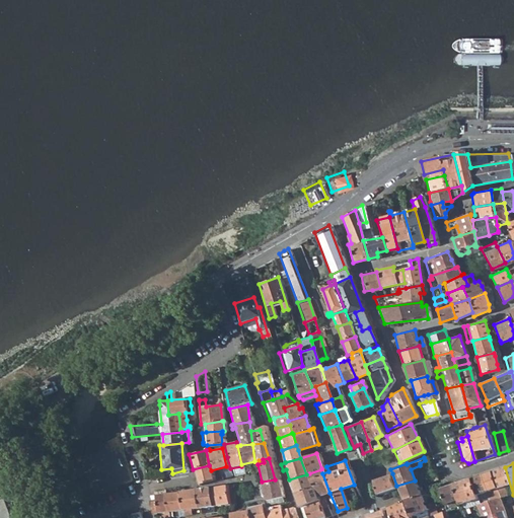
[(211,470),(209,465),(193,469),(197,485),(213,481),(212,474),(211,470)]
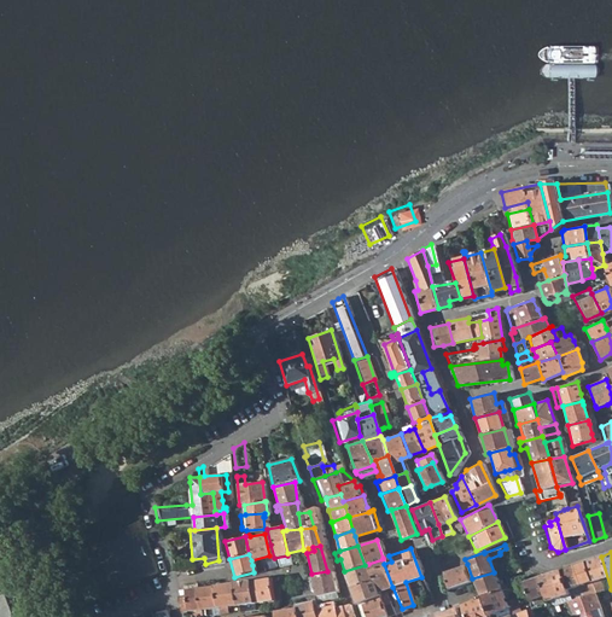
[(274,558),(277,566),(289,563),(287,556),(274,558)]
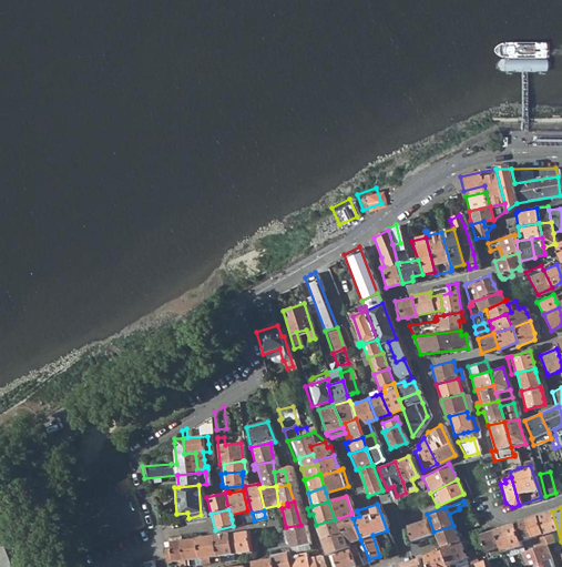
[(561,550),(561,542),(552,512),(551,512),(534,517),(541,534),(551,530),(559,552),(561,550)]
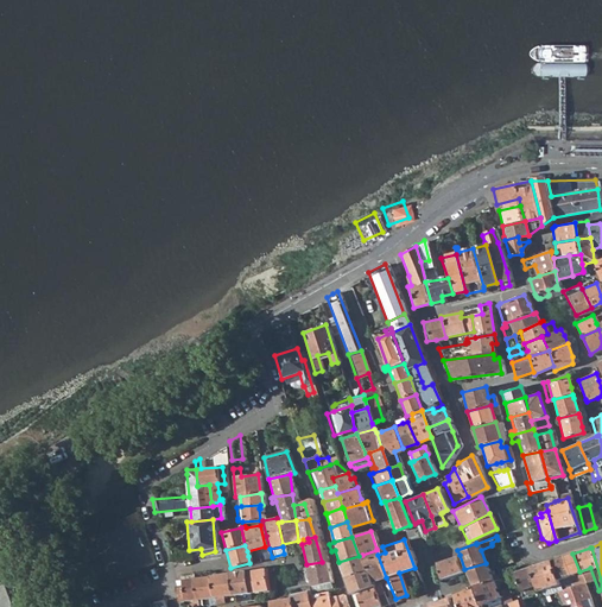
[(375,581),(386,577),(378,555),(376,550),(362,555),(367,569),(372,586),(375,594),(380,592),(375,581)]
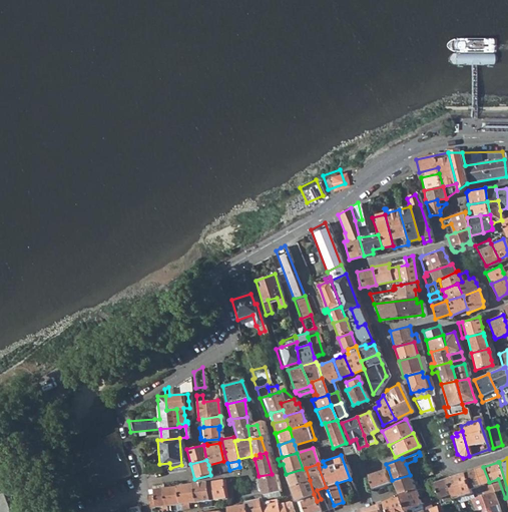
[(489,482),(483,467),(474,470),(480,485),(483,484),(489,482)]
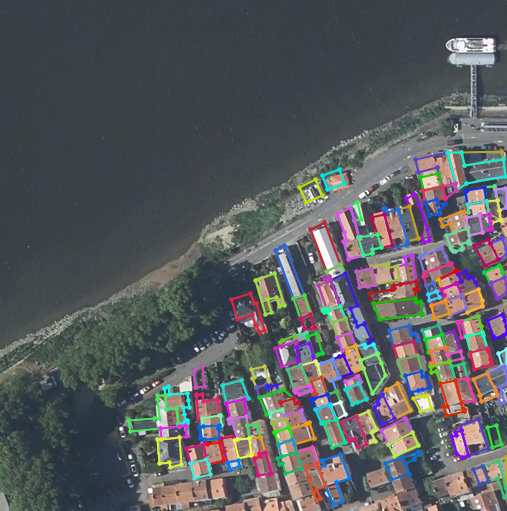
[(285,473),(290,486),(309,479),(305,467),(302,468),(285,473)]
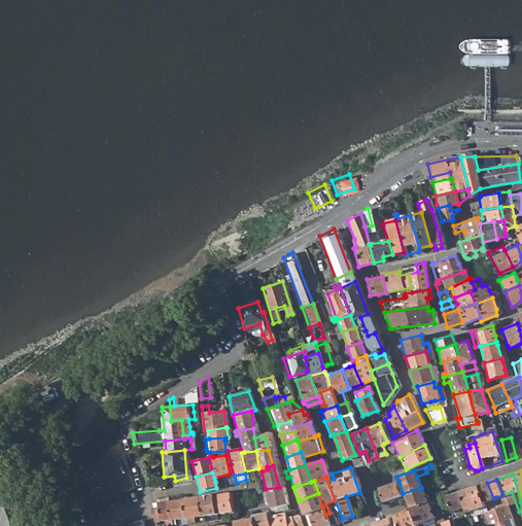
[(377,488),(380,501),(398,495),(395,482),(377,488)]
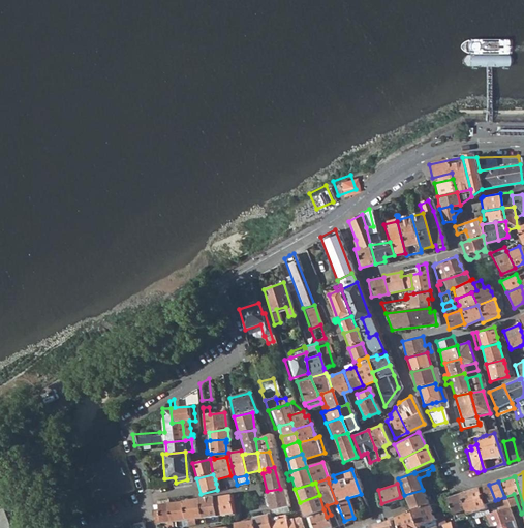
[(479,488),(484,503),(495,500),(489,485),(479,488)]
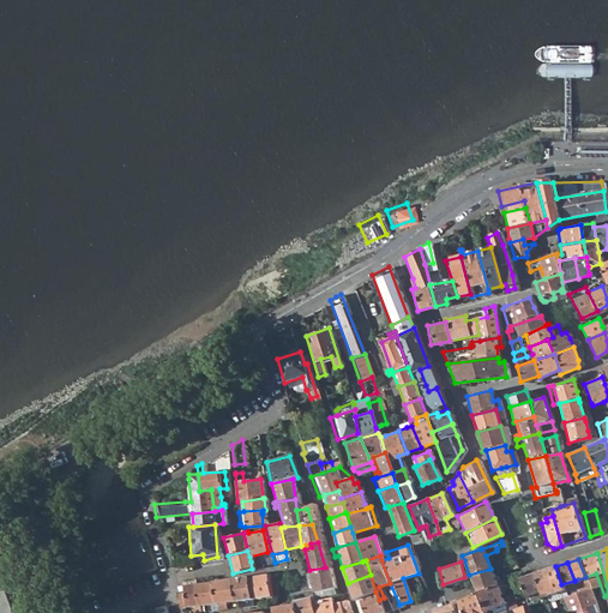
[(491,569),(497,584),(501,582),(497,566),(491,569)]
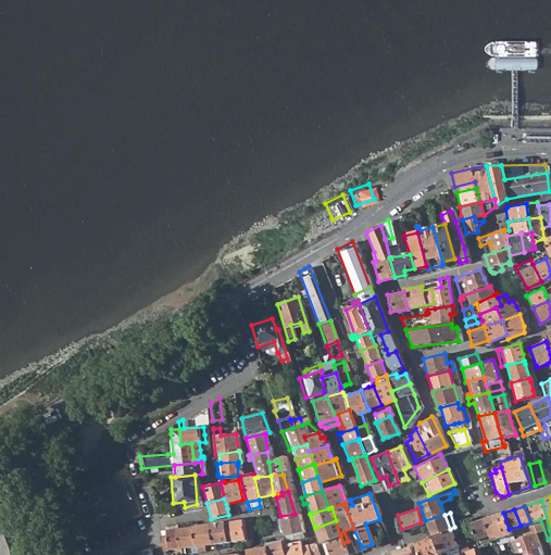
[(511,535),(509,529),(503,513),(502,513),(484,519),(491,540),(511,535)]
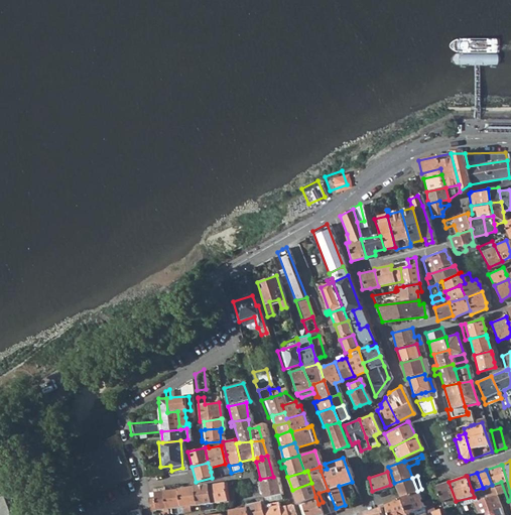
[(275,494),(278,493),(273,477),(260,479),(259,480),(262,495),(264,501),(275,499),(275,494)]
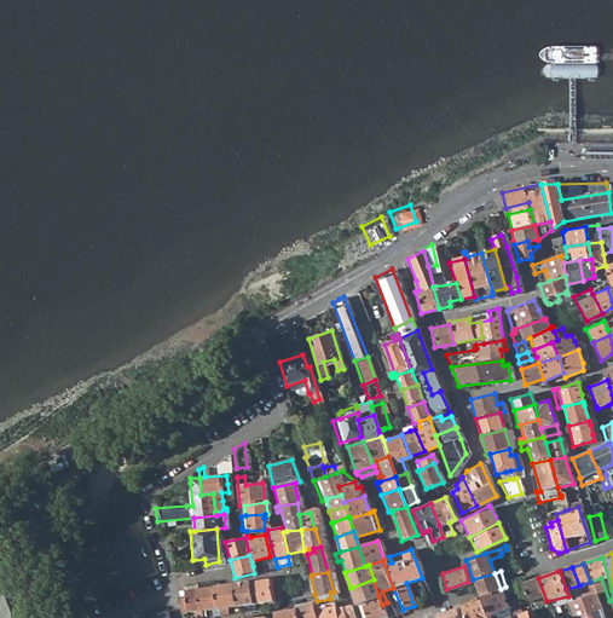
[(501,589),(495,573),(473,579),(479,598),(501,589)]
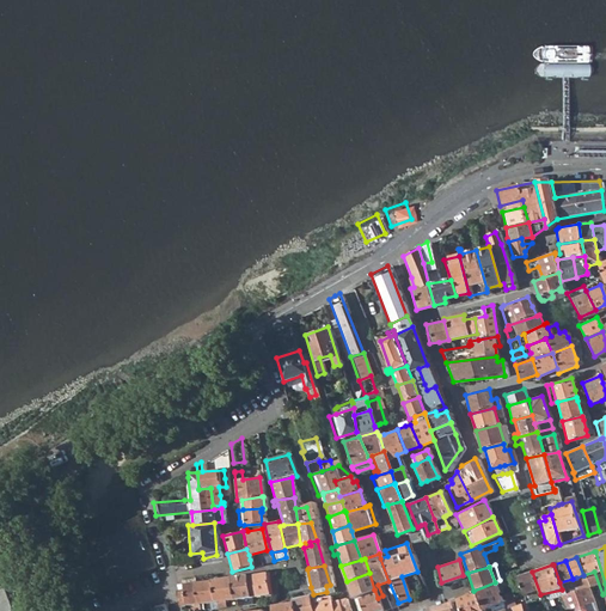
[(250,598),(267,594),(271,592),(273,594),(271,579),(270,579),(267,579),(265,572),(245,574),(250,598)]
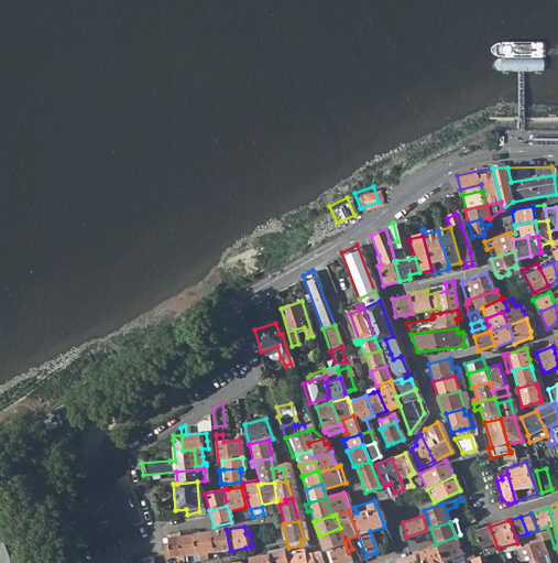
[(479,549),(483,562),(503,562),(498,548),(490,527),(474,531),(480,549),(479,549)]
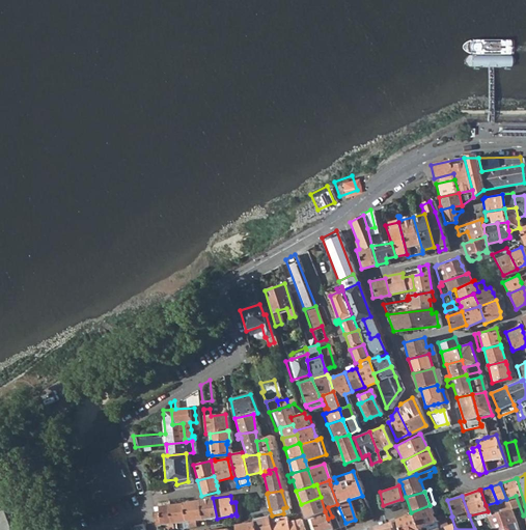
[(321,497),(301,504),(306,518),(310,517),(325,511),(321,497)]
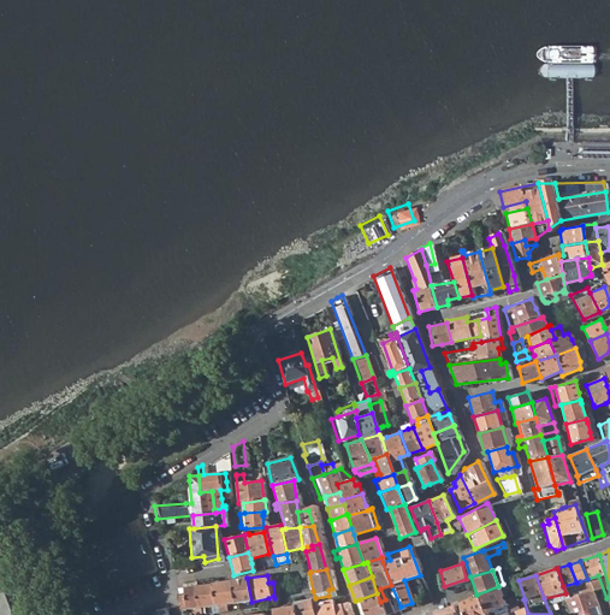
[(252,602),(247,578),(232,580),(236,603),(236,609),(236,610),(240,609),(240,603),(247,602),(248,609),(252,608),(252,602)]
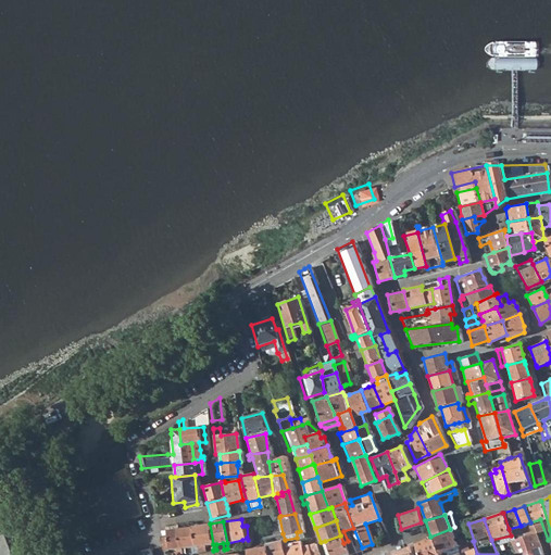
[(191,526),(196,552),(203,551),(203,545),(213,544),(210,524),(191,526)]
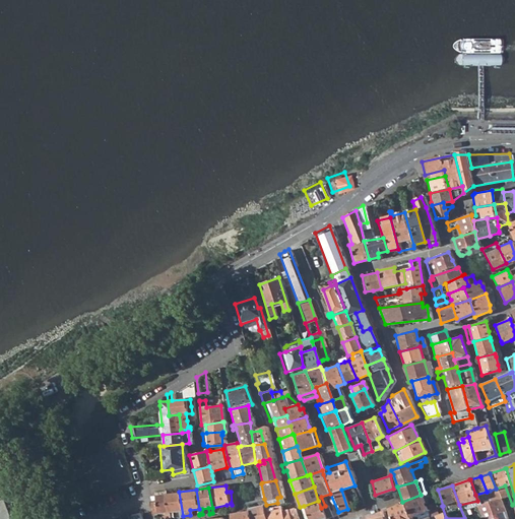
[(176,517),(183,516),(179,492),(164,494),(167,513),(176,512),(176,517)]
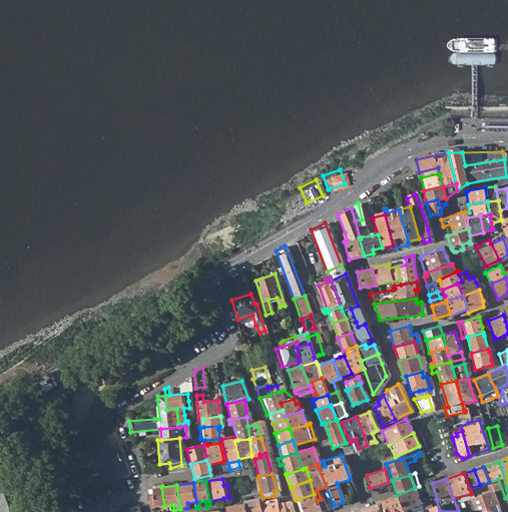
[(482,493),(480,485),(469,488),(471,494),(472,497),(482,493)]
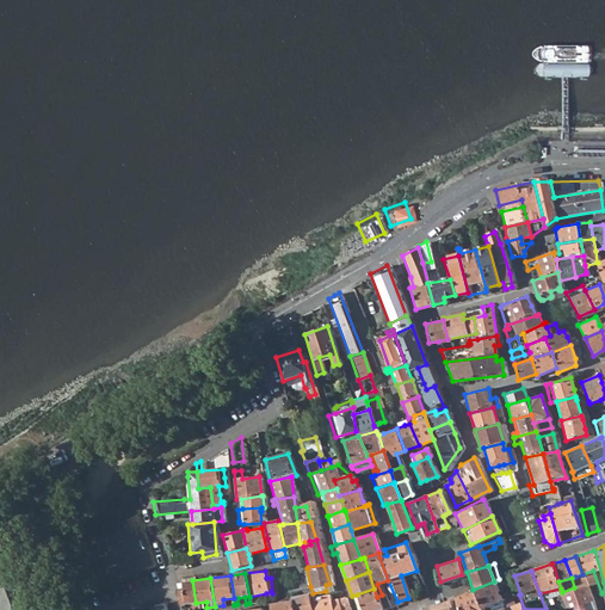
[(196,603),(192,580),(181,583),(183,589),(176,590),(179,605),(184,605),(184,609),(186,609),(197,609),(196,603)]
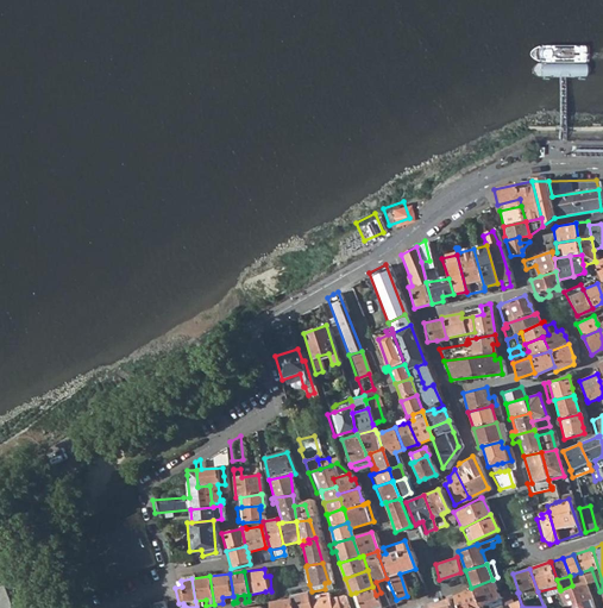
[(496,590),(492,580),(471,588),(478,607),(483,606),(501,600),(503,599),(508,596),(504,589),(496,590)]
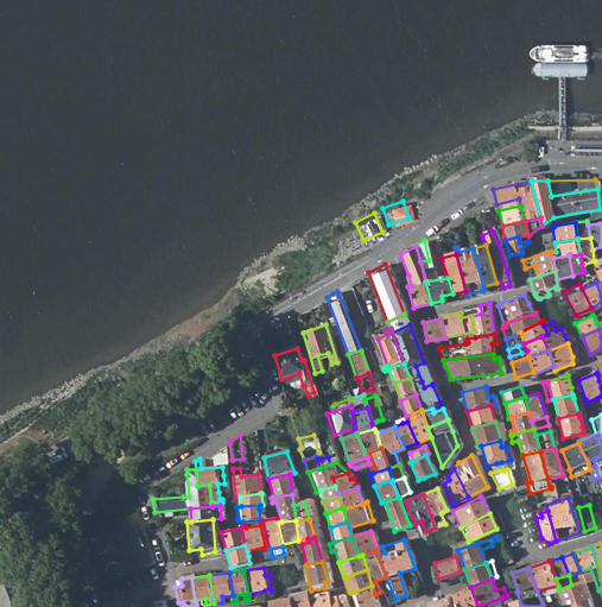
[(561,606),(591,606),(582,580),(576,582),(571,585),(559,589),(556,592),(561,606)]
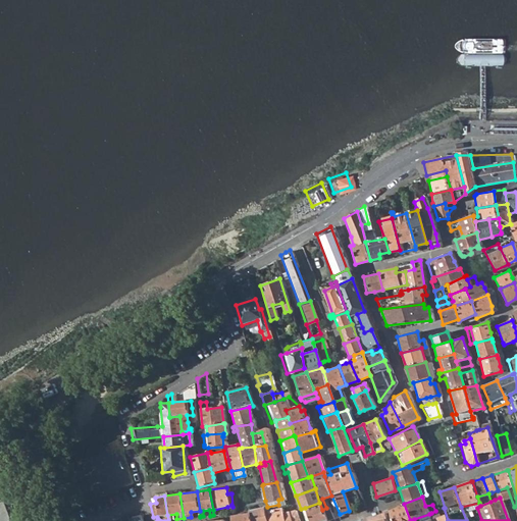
[(302,513),(304,520),(322,520),(330,518),(326,508),(322,510),(319,503),(305,508),(306,512),(302,513)]
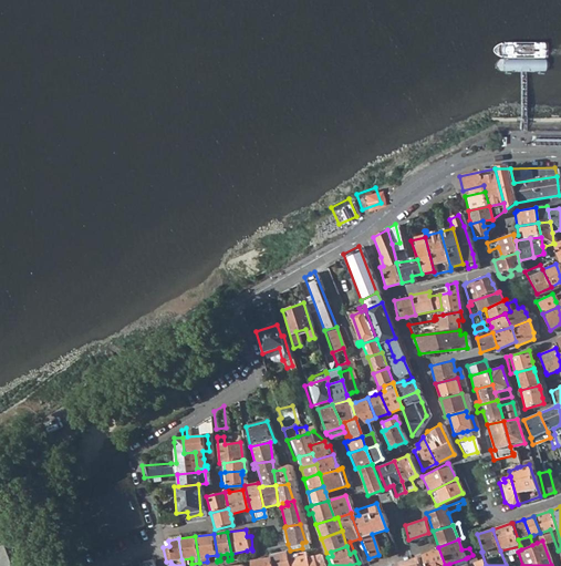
[(438,547),(422,554),(425,565),(444,565),(445,565),(438,547)]
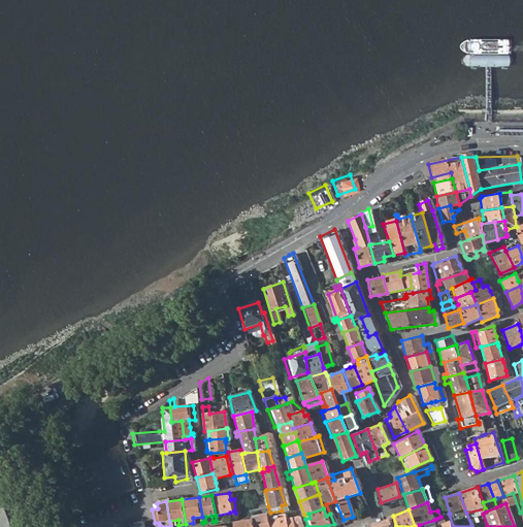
[(251,520),(252,526),(256,526),(268,526),(267,517),(266,514),(251,516),(251,520)]
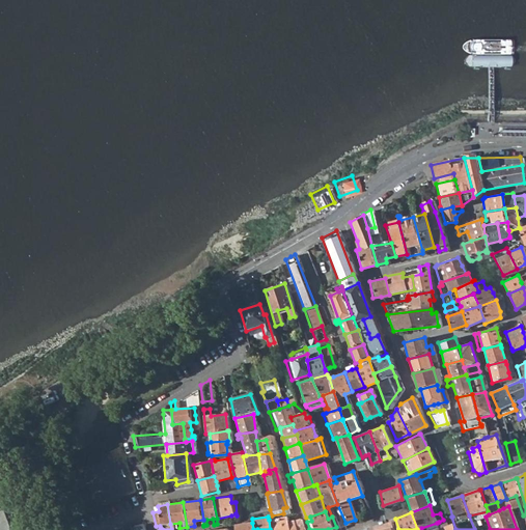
[(288,529),(286,521),(285,517),(269,520),(270,529),(288,529)]
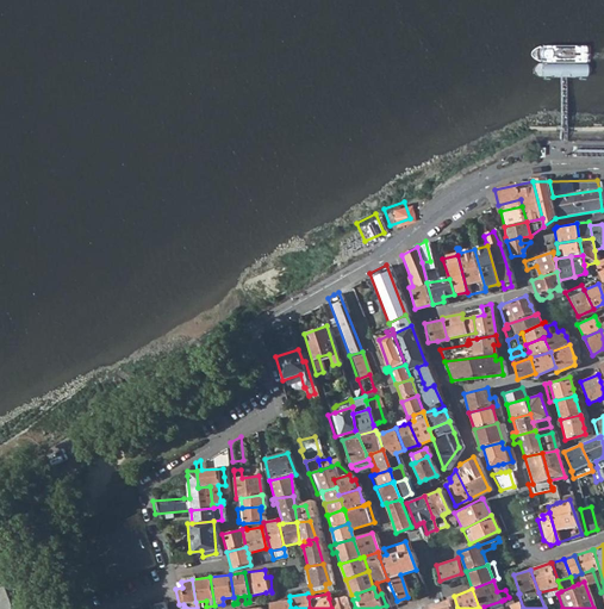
[(344,608),(342,596),(329,598),(331,608),(344,608)]
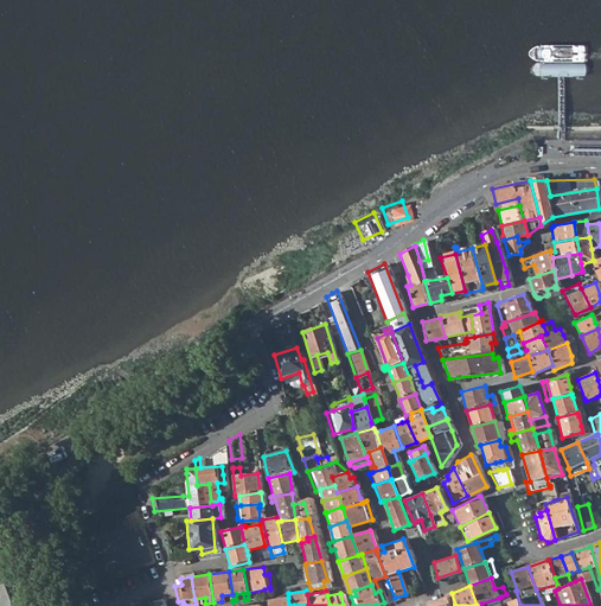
[(447,605),(443,595),(422,604),(423,605),(447,605)]
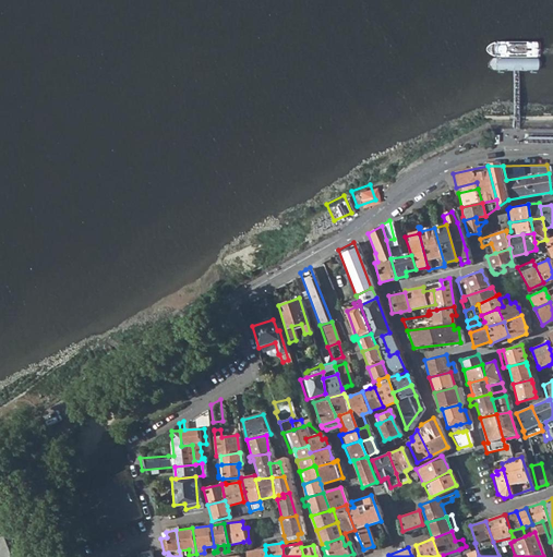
All buildings are outlined.
